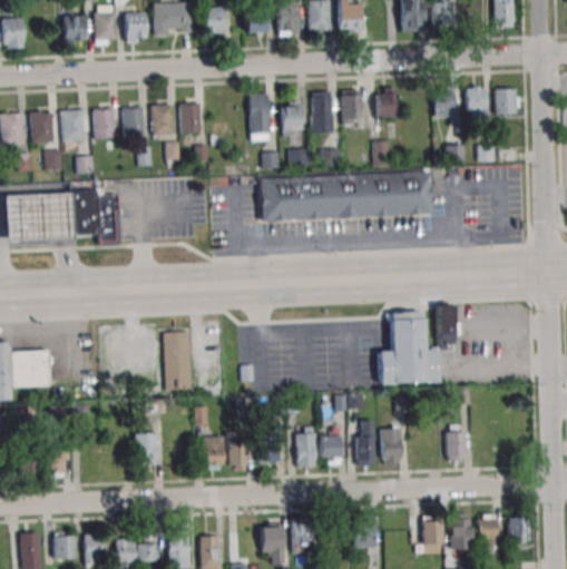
[(297,0),(277,0),(279,37),(297,37),(297,0)]
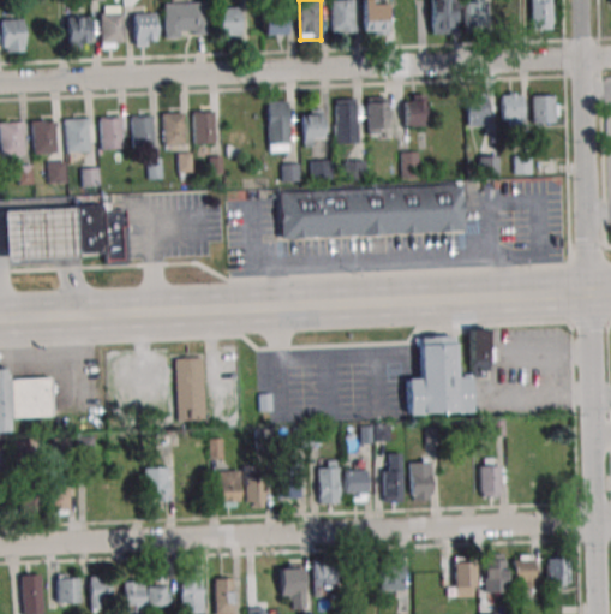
[(357,34),(357,0),(334,0),(334,34),(357,34)]
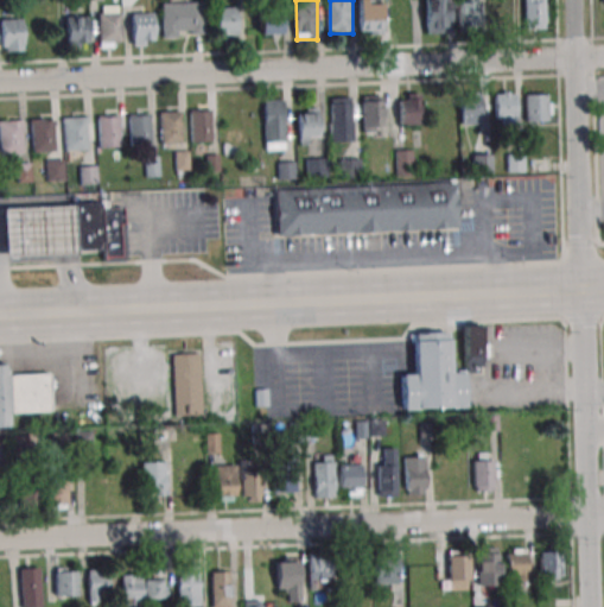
[(385,36),(385,0),(361,0),(361,36),(385,36)]
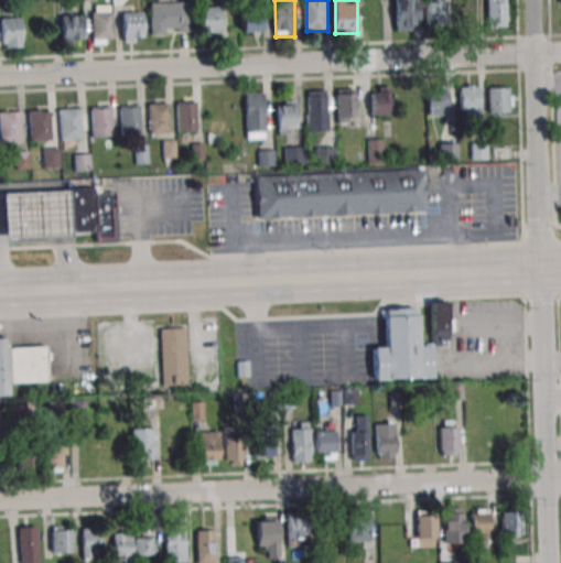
[(419,0),(397,0),(397,33),(420,33),(419,0)]
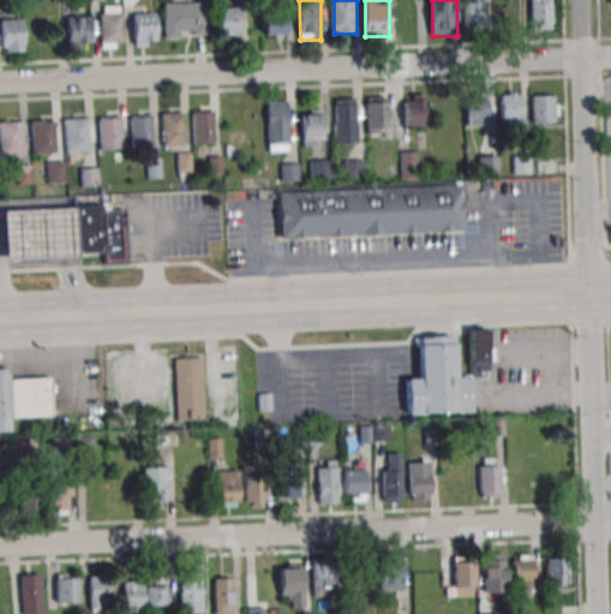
[(465,0),(465,31),(486,31),(485,0),(465,0)]
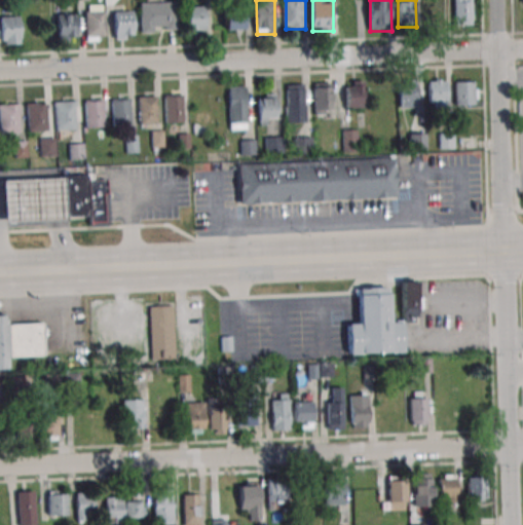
[(474,26),(474,0),(455,0),(456,26),(474,26)]
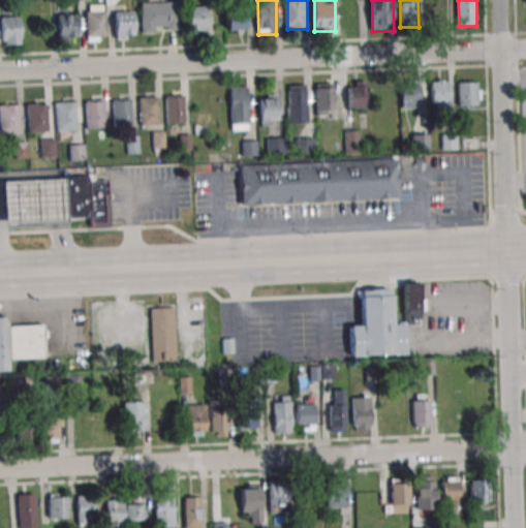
[(144,3),(144,34),(181,34),(181,3),(144,3)]
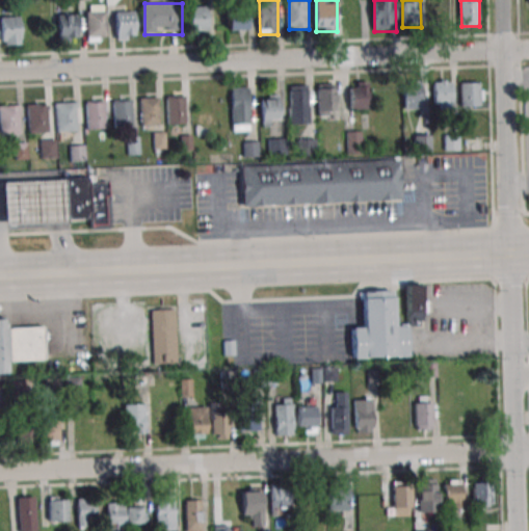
[(108,6),(88,6),(88,42),(108,42),(108,6)]
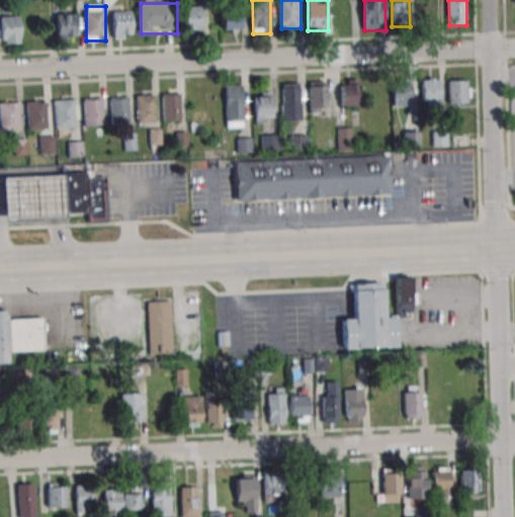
[(204,32),(204,7),(186,7),(186,32),(204,32)]
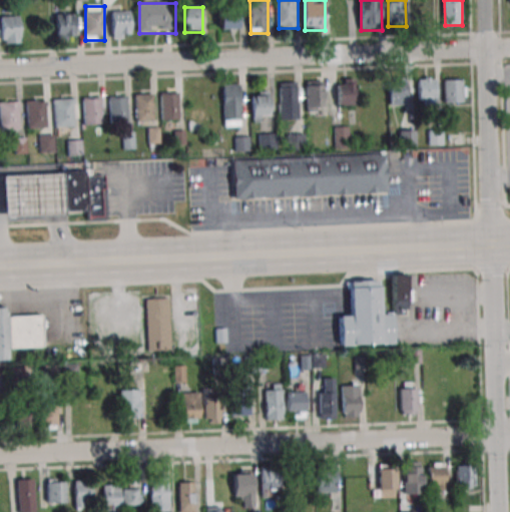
[(239,30),(238,8),(219,9),(220,30),(239,30)]
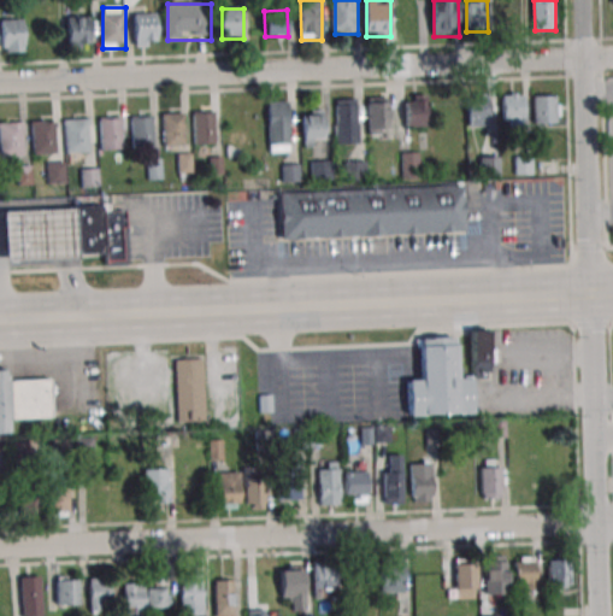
[(158,47),(158,15),(135,15),(135,47),(158,47)]
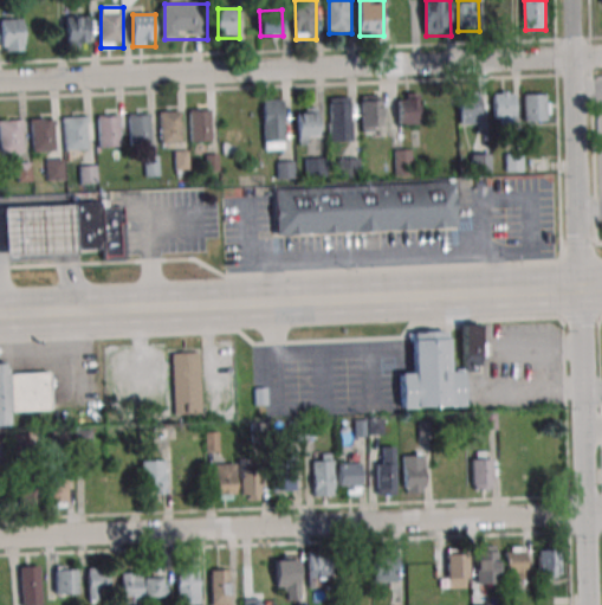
[(69,50),(90,49),(90,17),(68,17),(69,50)]
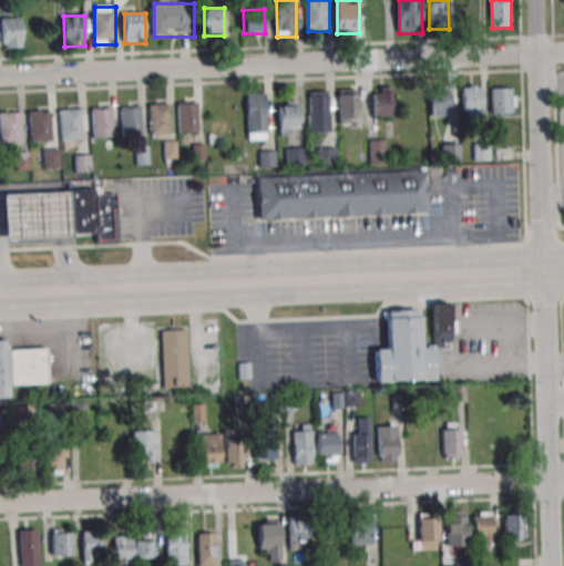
[(3,49),(24,49),(24,19),(3,19),(3,49)]
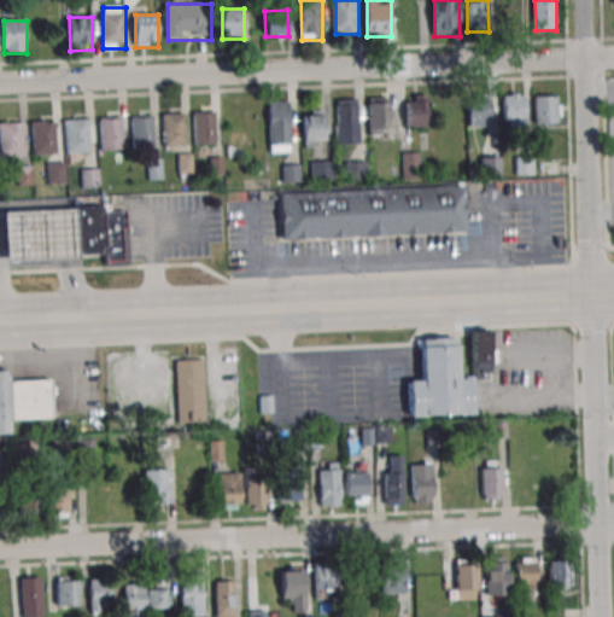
[(527,94),(507,94),(507,121),(527,121),(527,94)]
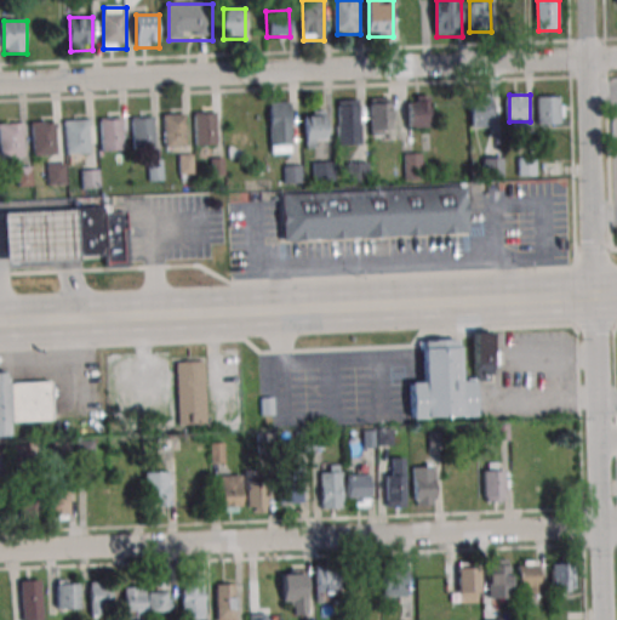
[(433,97),(410,97),(410,129),(433,129),(433,97)]
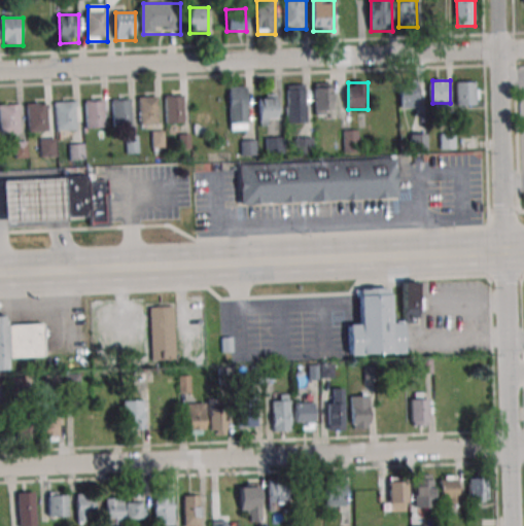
[(402,109),(421,109),(421,82),(402,82),(402,109)]
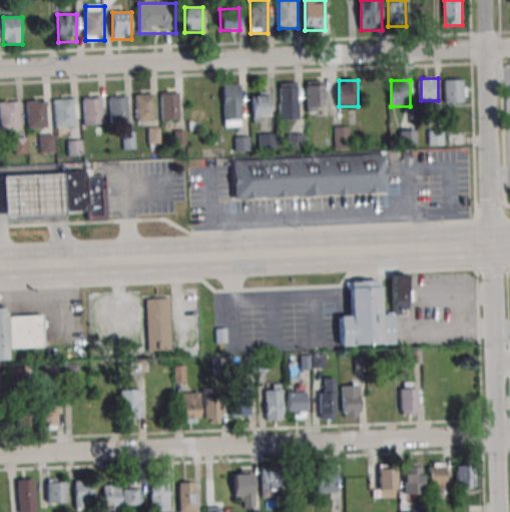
[(446,103),(467,103),(467,80),(446,80),(446,103)]
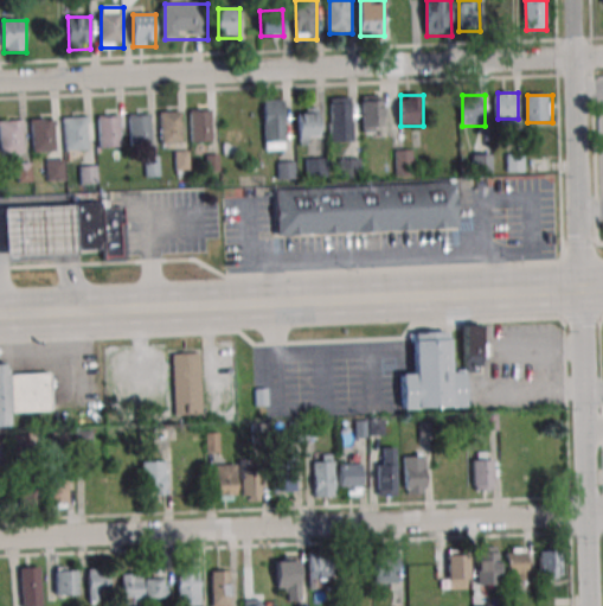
[(364,96),(364,132),(384,132),(384,96),(364,96)]
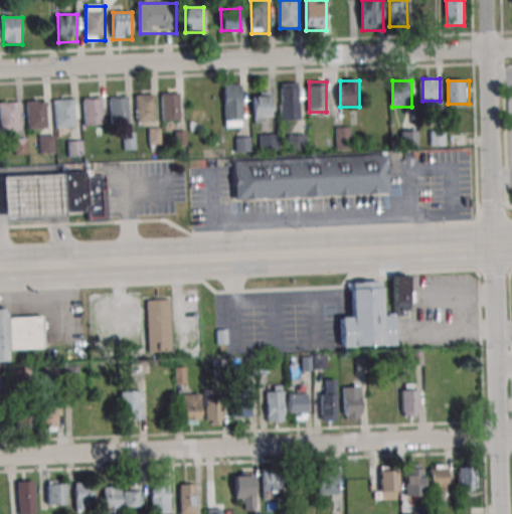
[(301,121),(301,83),(283,83),(283,121),(301,121)]
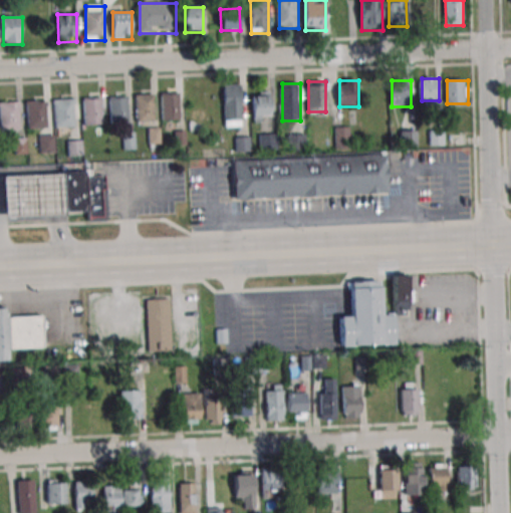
[(242,127),(242,85),(226,85),(226,127),(242,127)]
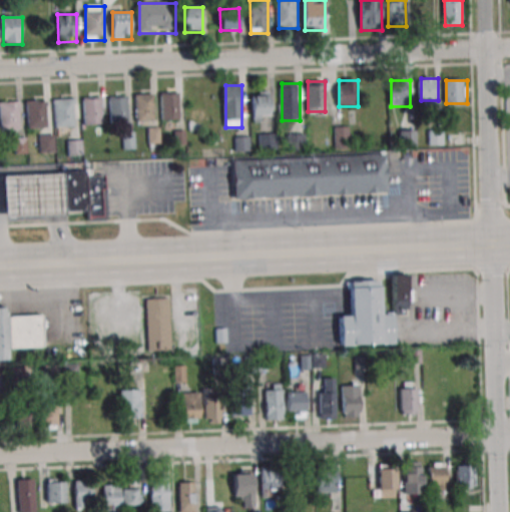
[(255,92),(255,121),(272,121),(272,92),(255,92)]
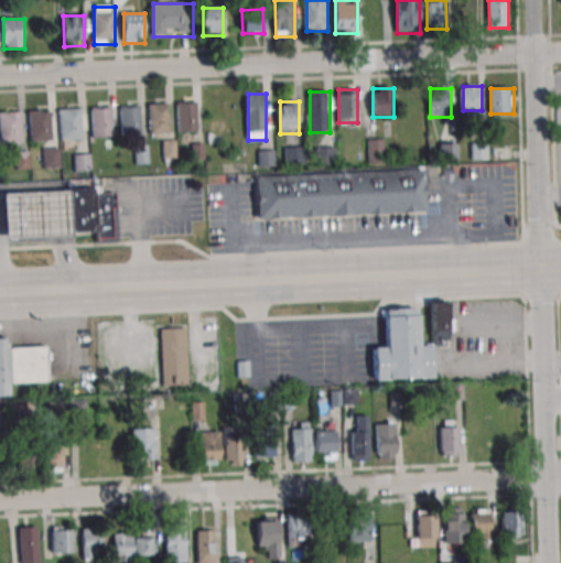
[(179,132),(198,132),(198,103),(179,103),(179,132)]
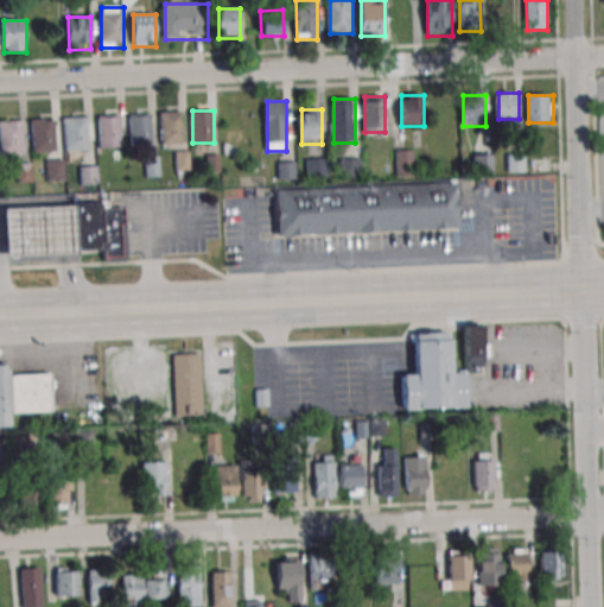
[(183,112),(163,112),(163,146),(183,146),(183,112)]
